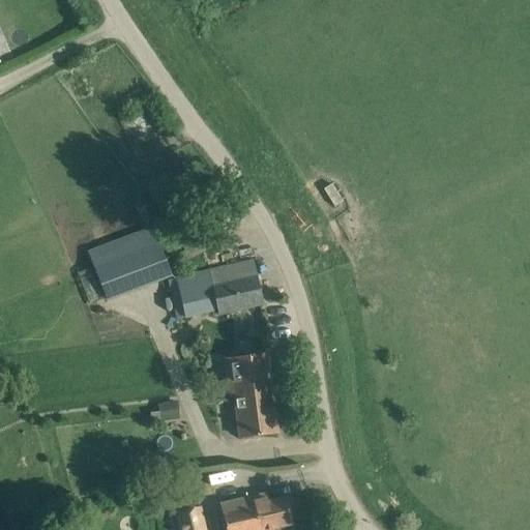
[(323,189),(334,207),(343,202),(331,184),(323,189)]
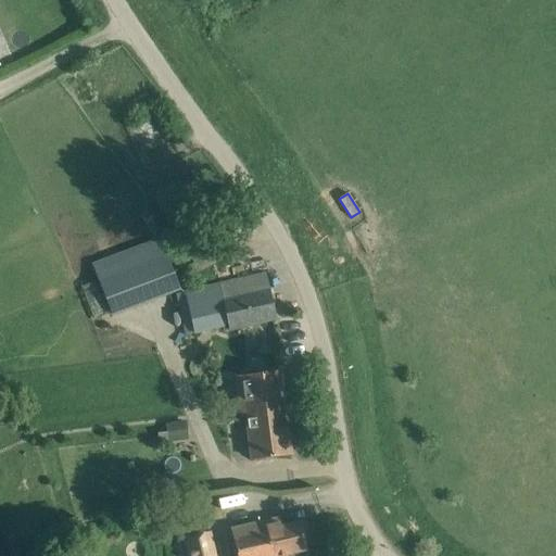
[(111,312),(180,287),(163,236),(92,260),(111,312)]
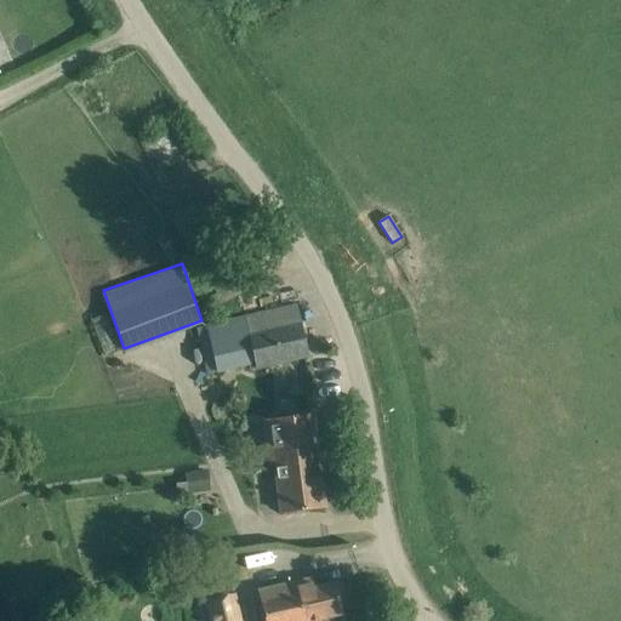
[(296,306),(220,323),(198,328),(208,371),(255,360),(256,369),(308,357),(296,306)]
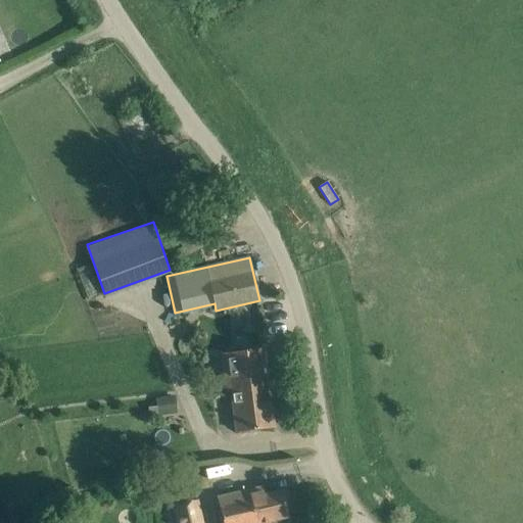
[(273,428),(263,348),(223,353),(226,379),(230,378),(237,432),(273,428)]
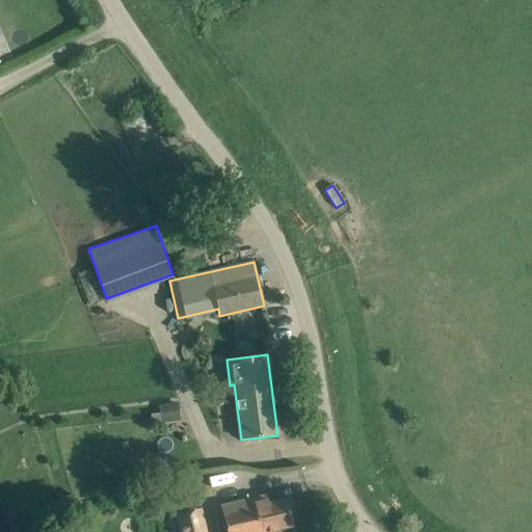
[(176,404),(158,406),(159,421),(177,419),(176,404)]
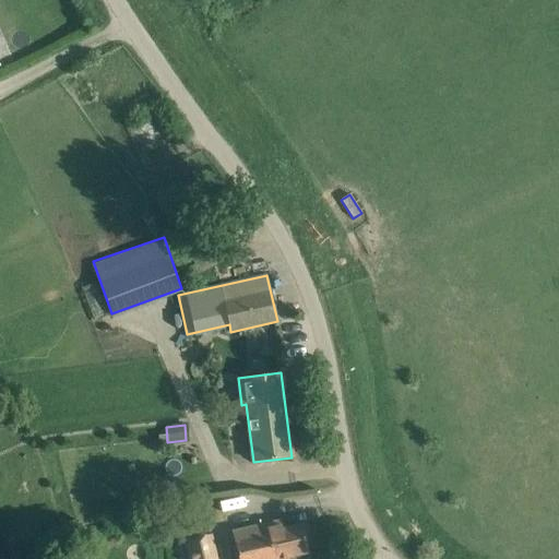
[(76,520),(63,523),(66,533),(79,530),(76,520)]
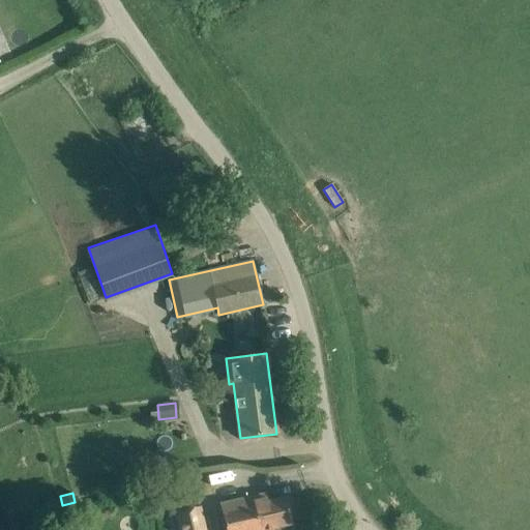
[(225,529),(265,529),(292,524),(286,497),(267,501),(265,494),(218,505),(225,529)]
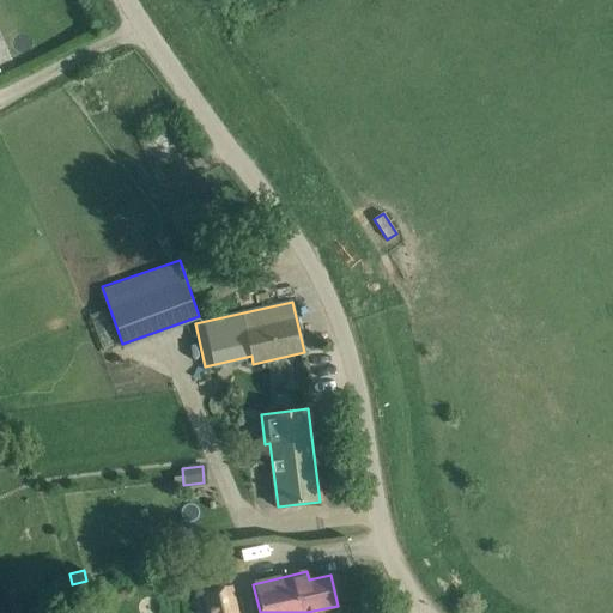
[(208,612),(235,612),(230,588),(205,594),(208,612)]
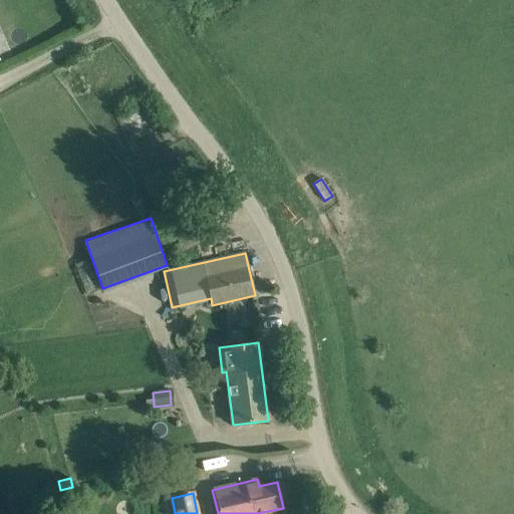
All buildings are outlined.
